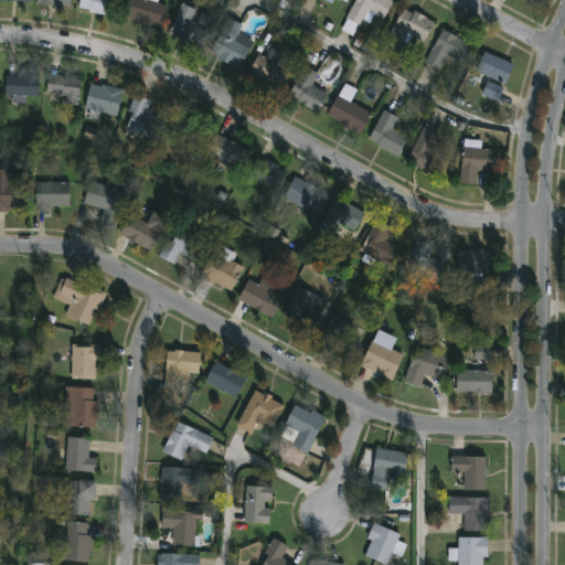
[(116,0),(114,16),(88,11),(89,8),(80,6),(80,0),(116,0)]
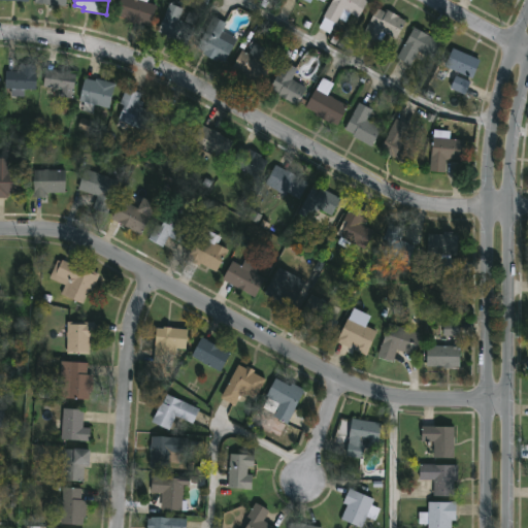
[(141,0),(158,5),(151,26),(145,24),(144,26),(116,14),(120,0),(141,0)]
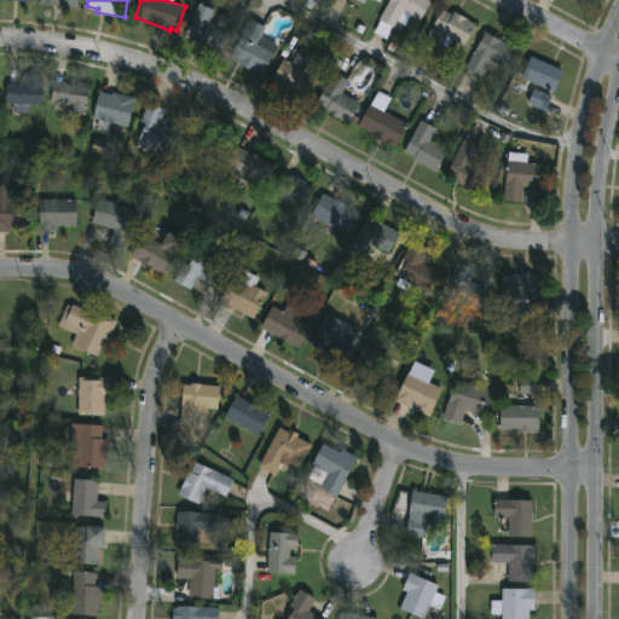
[(391,0),(432,0),(421,19),(411,15),(405,24),(399,21),(387,39),(375,32),(382,19),(380,19),(391,0)]
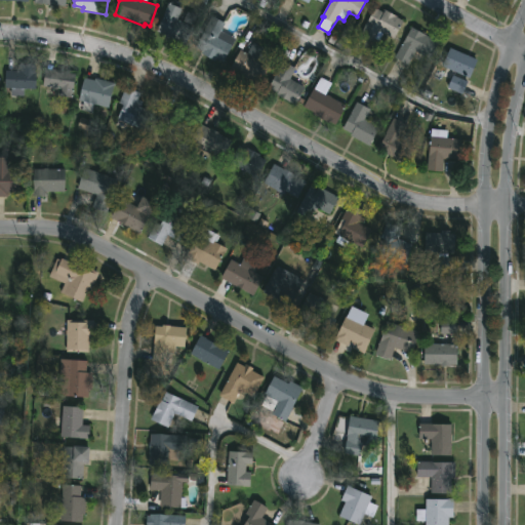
[(178,19),(184,22),(188,11),(199,15),(188,46),(165,38),(166,35),(158,32),(169,3),(183,8),(178,19)]
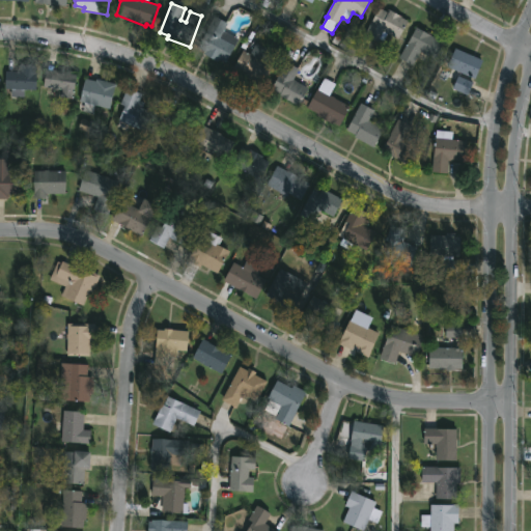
[(385,10),(389,12),(391,9),(411,21),(400,39),(389,33),(385,42),(380,38),(379,40),(366,33),(380,7),(385,10)]
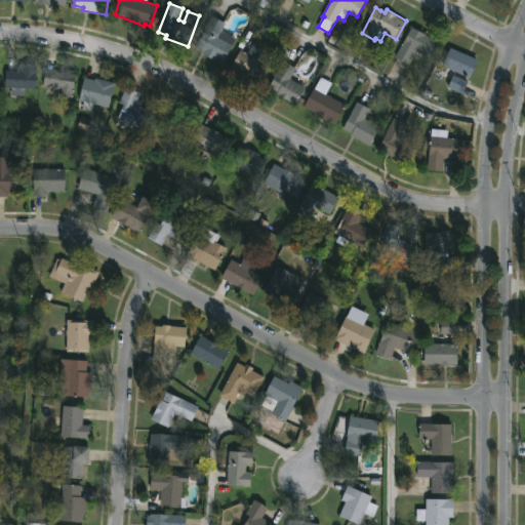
[(238,48),(229,65),(215,57),(214,59),(205,55),(206,52),(196,47),(212,15),(226,23),(221,31),(237,38),(233,46),(238,48)]
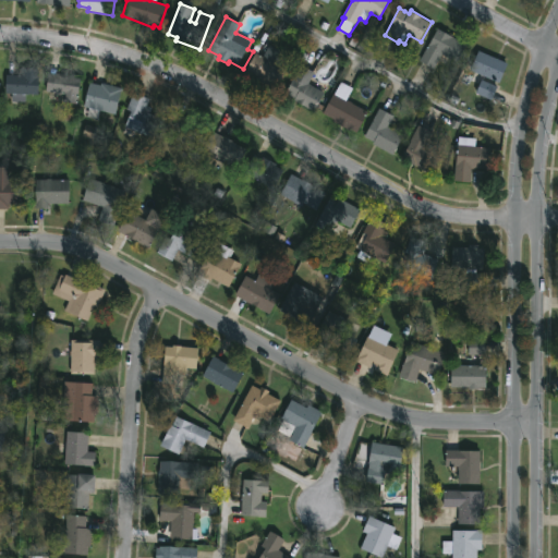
[(288,69),(275,91),(245,74),(257,51),(253,49),(266,28),(277,34),(270,45),(286,53),(280,64),(288,69)]
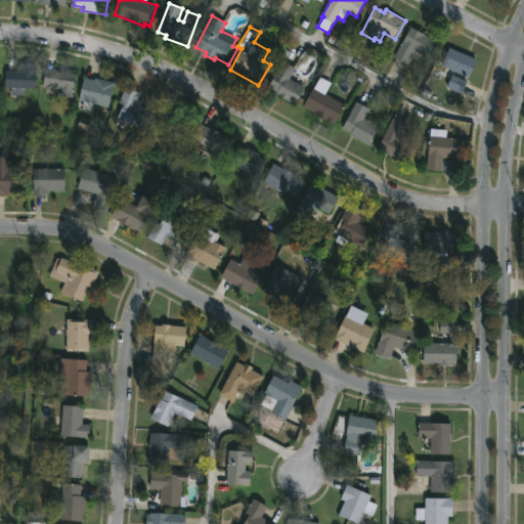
[(440,42),(432,58),(419,52),(411,66),(395,57),(411,27),(440,42)]
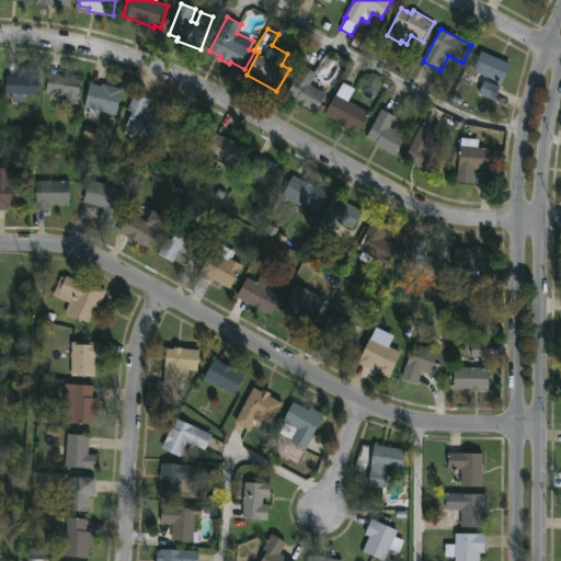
[(513,65),(505,83),(474,70),(482,52),(513,65)]
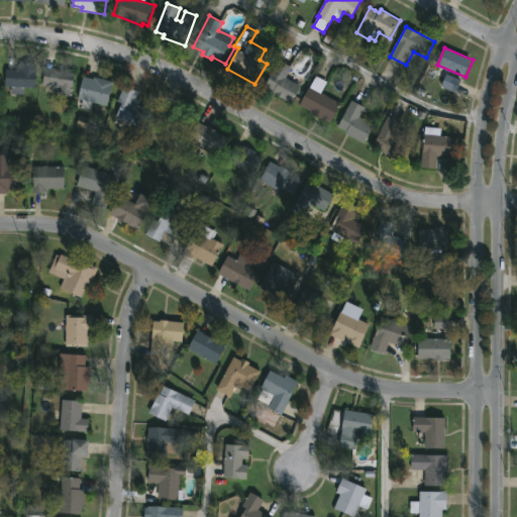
[(301,87),(293,103),(266,87),(280,61),(292,67),(286,79),(301,87)]
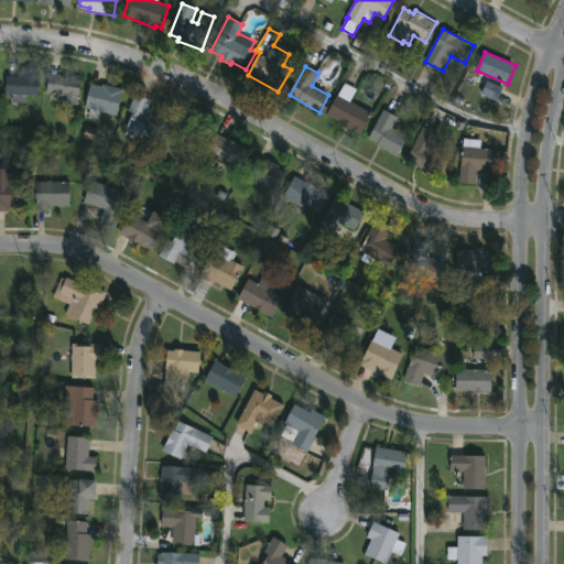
[(40,69),(39,96),(26,96),(26,102),(13,102),(13,94),(6,94),(7,76),(20,76),(21,68),(40,69)]
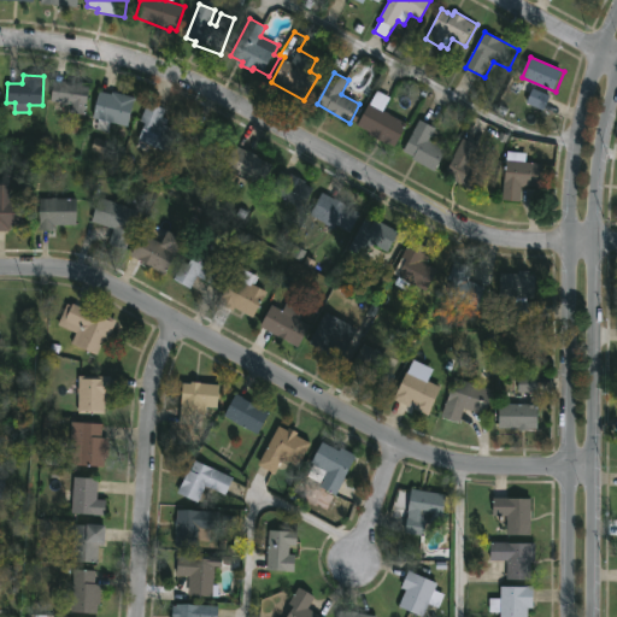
[(63,81),(82,83),(82,86),(89,87),(87,115),(70,112),(71,104),(51,101),(53,81),(62,82),(63,81)]
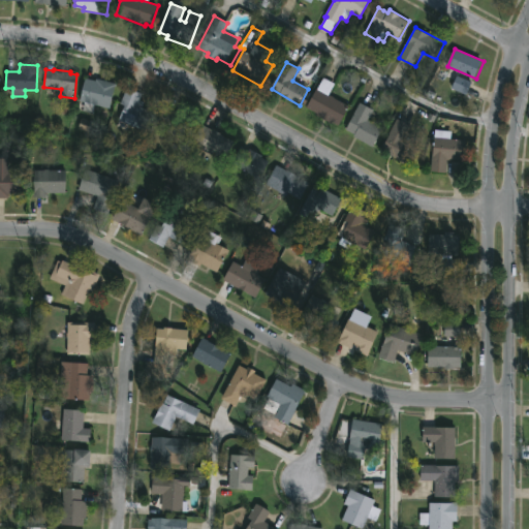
[(471,83),(457,76),(452,89),(466,95),(471,83)]
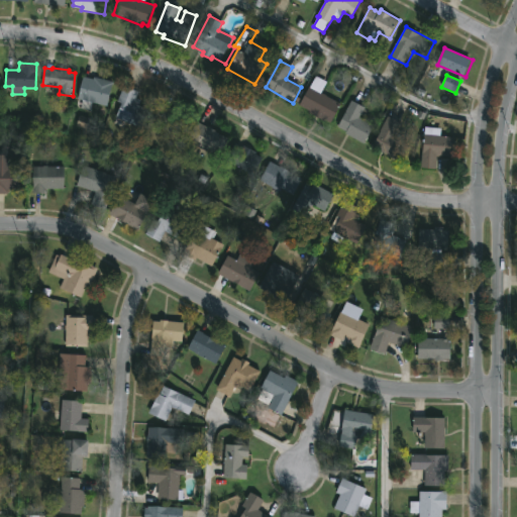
[(94,77),(113,82),(107,106),(93,102),(91,111),(77,107),(78,104),(82,105),(83,100),(78,99),(84,77),(94,80),(94,77)]
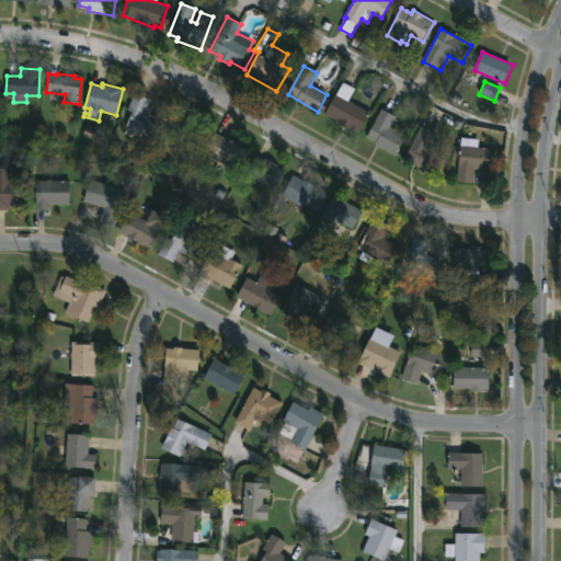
[(162,118),(153,139),(136,132),(133,139),(123,135),(133,112),(128,110),(135,93),(151,100),(148,106),(153,109),(151,114),(162,118)]
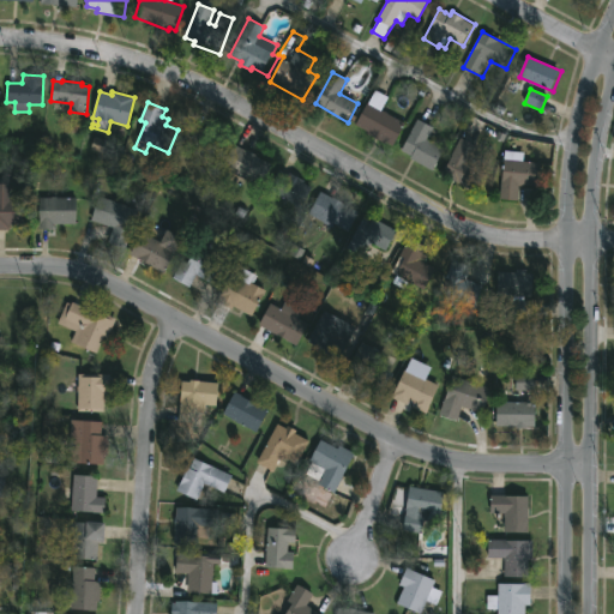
[(405,124),(393,146),(355,126),(367,102),(405,124)]
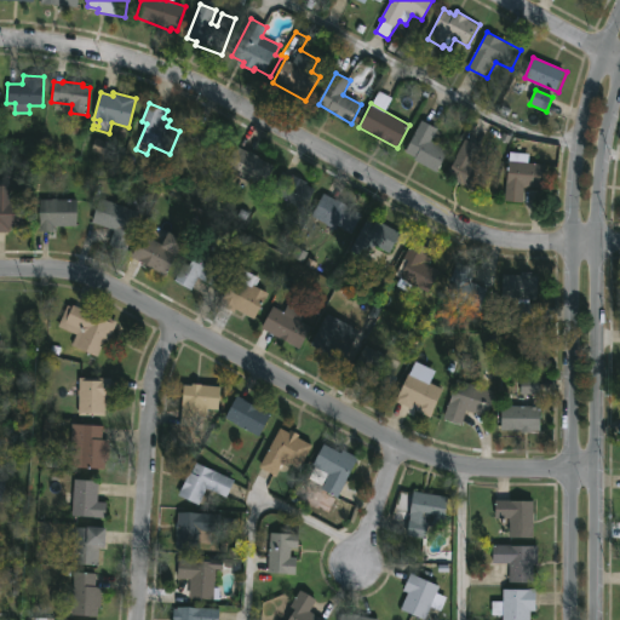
[(447,155),(437,172),(403,154),(422,120),(438,130),(431,142),(449,151),(447,155)]
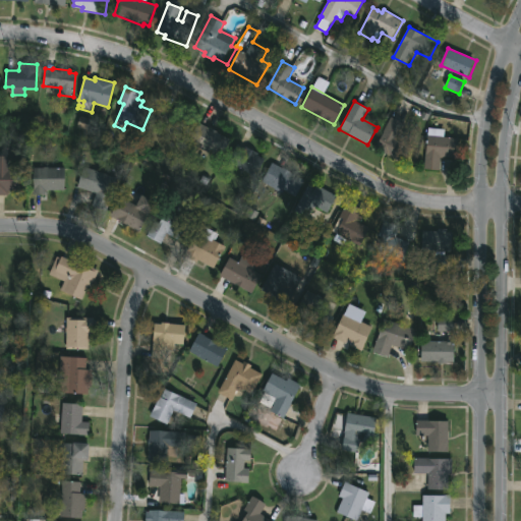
[(191,118),(186,130),(173,124),(170,131),(155,124),(164,105),(191,118)]
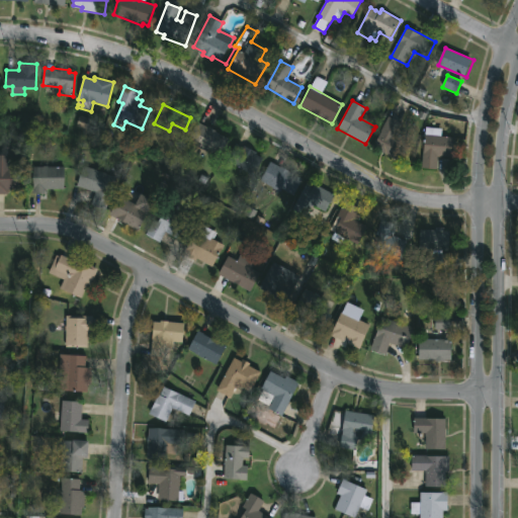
[(78,126),(88,128),(89,118),(79,116),(78,126)]
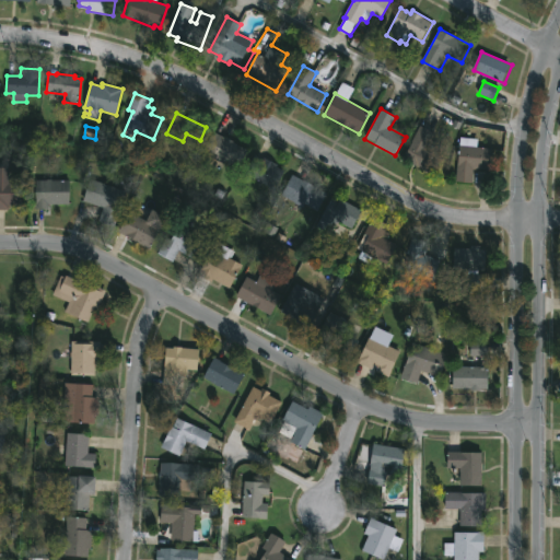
[(443,155),(433,174),(408,161),(409,158),(406,156),(421,126),(435,133),(428,148),(443,155)]
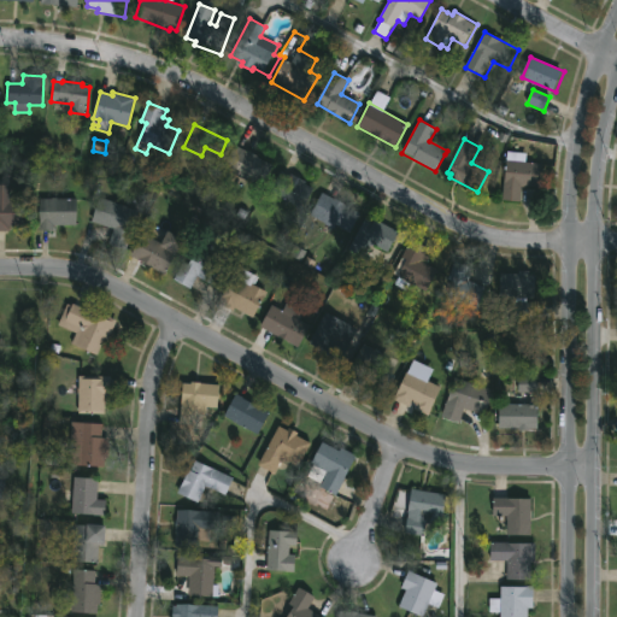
[(234,145),(258,154),(258,157),(271,164),(262,184),(248,178),(247,181),(223,169),(234,145)]
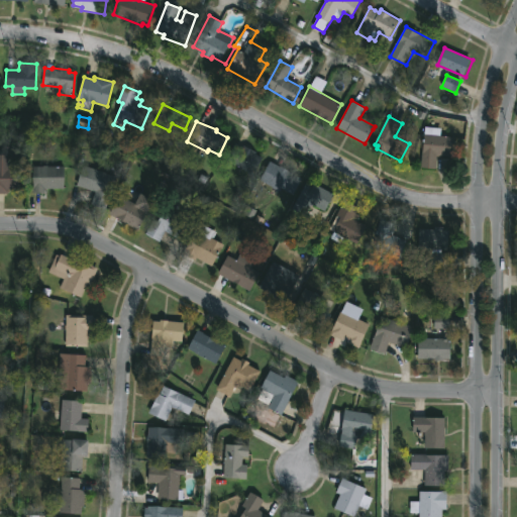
[(454,137),(452,159),(438,158),(437,170),(421,168),(425,127),(442,128),(441,136),(454,137)]
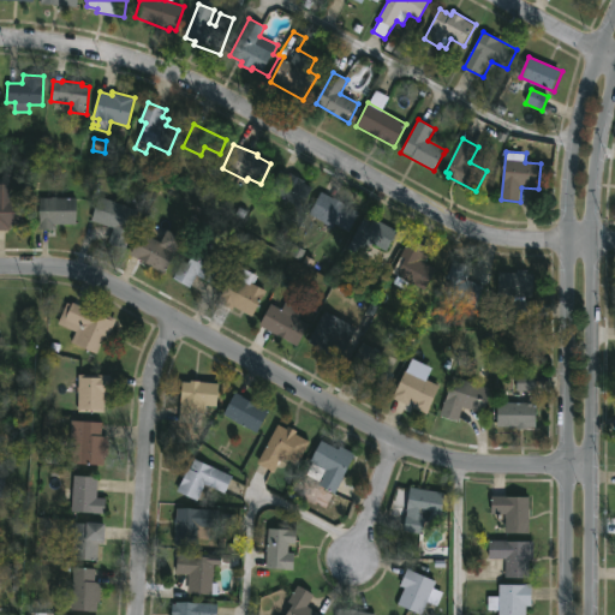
[(281,171),(291,175),(291,174),(312,189),(300,208),(269,190),(281,171)]
